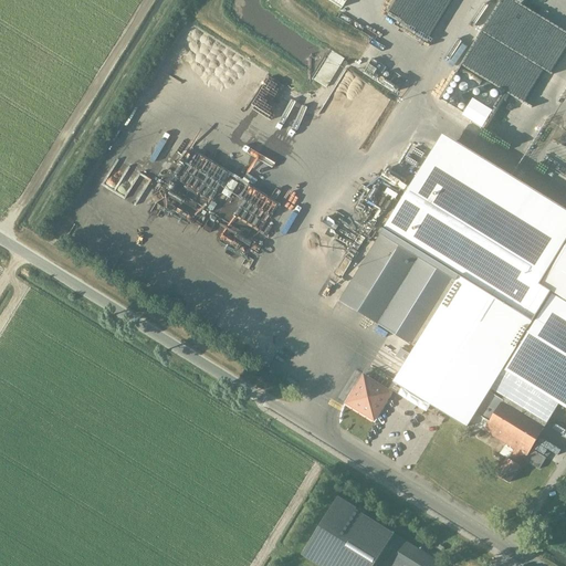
[(342,21),(354,23),(355,9),(343,8),(342,21)]
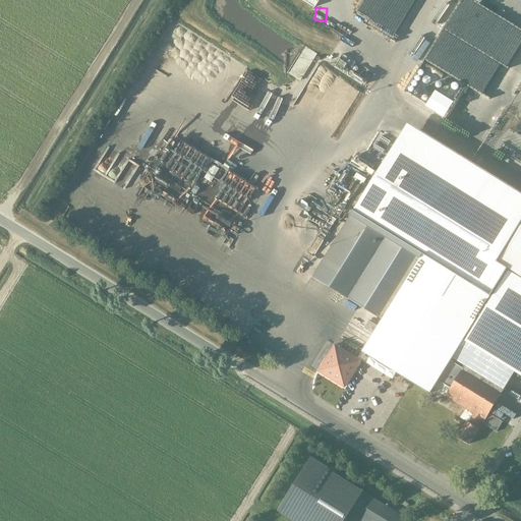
[(471,57),(440,41),(444,33),(445,25),(423,66),(423,73),(429,78),(431,79),(441,79),(441,62),(468,63),(468,60),(475,64),(469,77),(475,83),(475,93),(480,95),(487,95),(490,98),(496,94),(501,98),(506,101),(512,95),(516,85),(520,87),(520,80),(520,79),(487,63),(478,63),(479,59),(473,54),(471,57)]
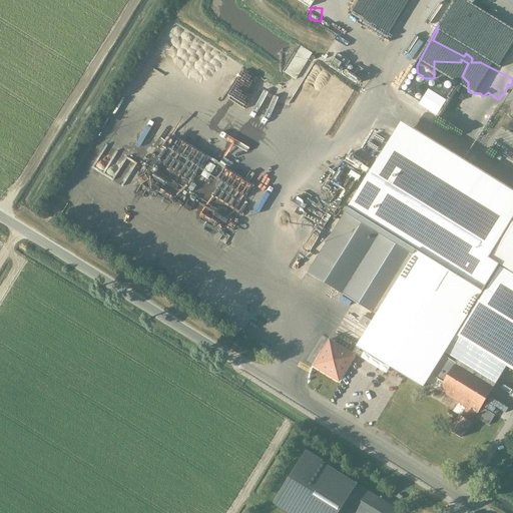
[(296,83),(313,57),(301,50),(284,76),(296,83)]
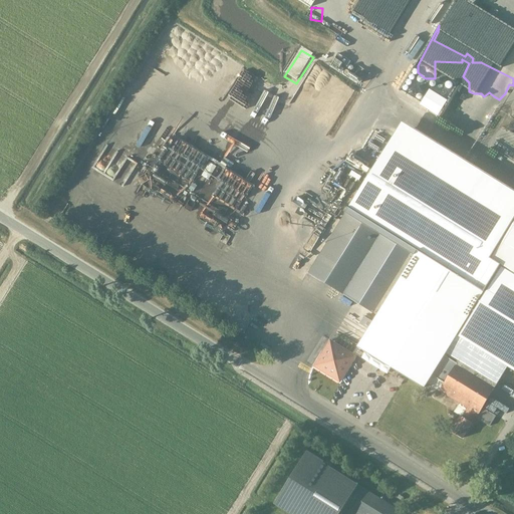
[(319,70),(308,83),(312,86),(323,73),(319,70)]
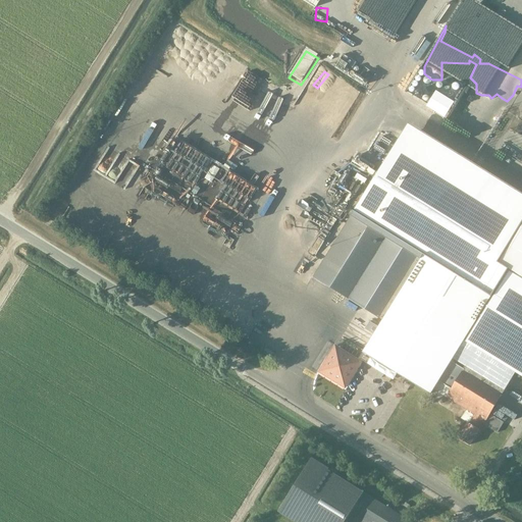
[(246,74),(242,83),(251,87),(255,80),(246,74)]
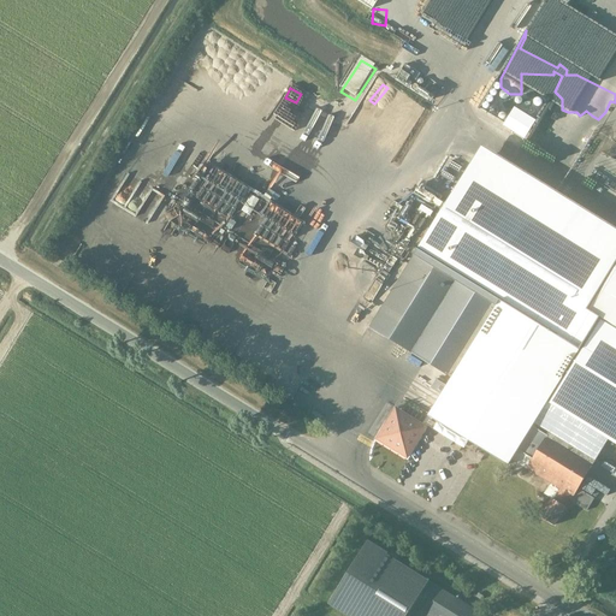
[(261,101),(262,95),(253,93),(250,102),(247,101),(244,113),(265,119),(267,112),(260,110),(261,104),(266,105),(267,102),(261,101)]
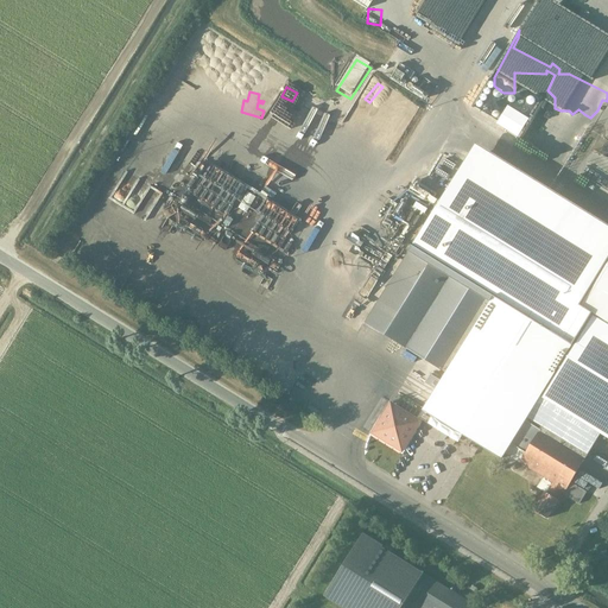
[(390,127),(396,132),(410,113),(400,106),(392,115),(397,119),(390,127)]
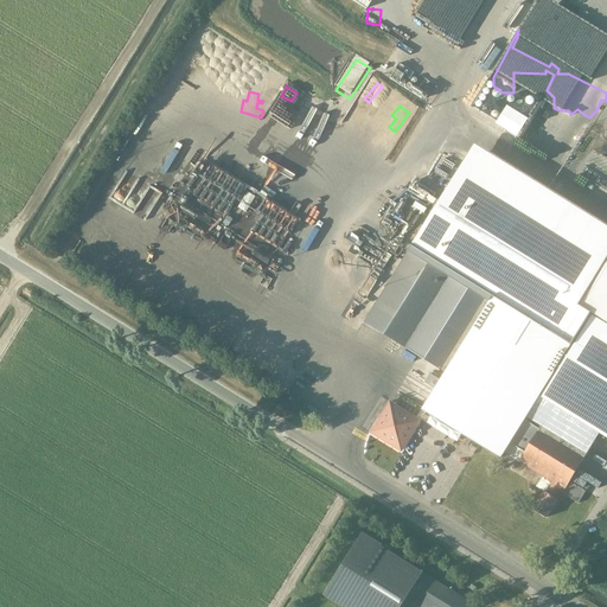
[(528,119),(506,106),(496,123),(517,136),(528,119)]
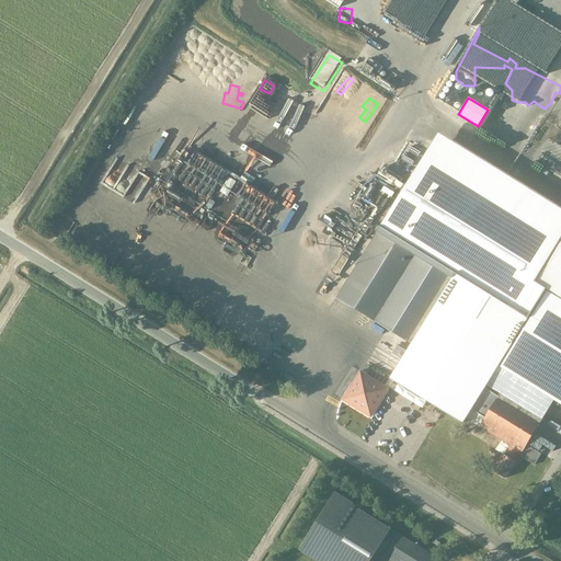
[(495,150),(511,167),(527,152),(519,144),(525,138),(517,130),(495,150)]
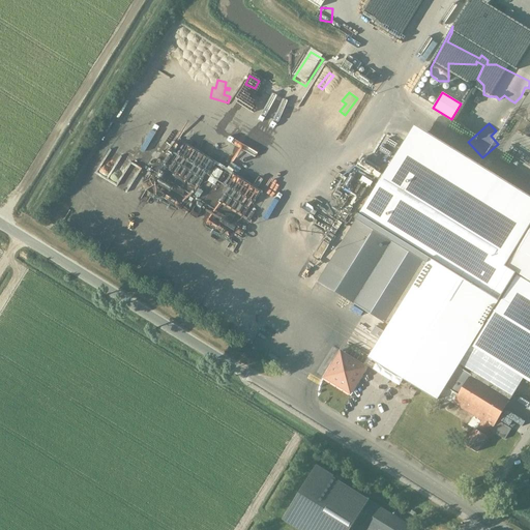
[(529,381),(529,224),(529,226),(401,147),(377,185),(359,214),(358,214),(359,215),(318,282),(388,325),(385,331),(376,326),(375,326),(377,327),(373,333),(380,339),(369,357),(438,400),(440,394),(453,403),(474,416),(469,424),(475,429),(465,444),(476,451),(487,436),(490,430),(505,439),(511,429),(497,420),(510,400),(524,378),(529,381)]
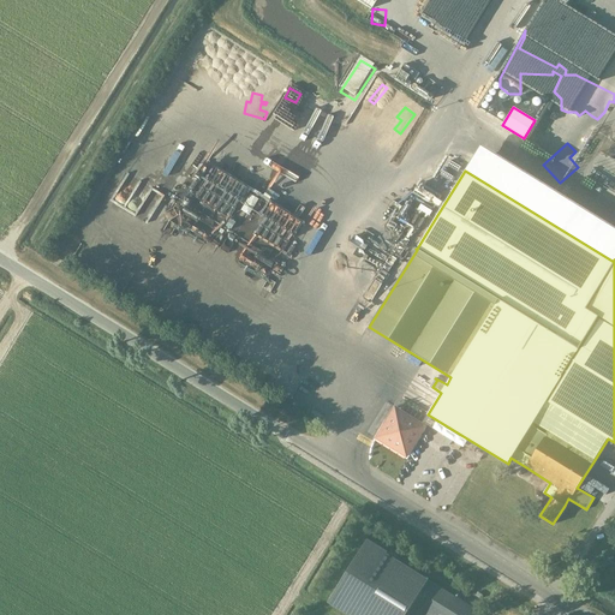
[(208,185),(242,204),(248,192),(215,174),(208,185)]
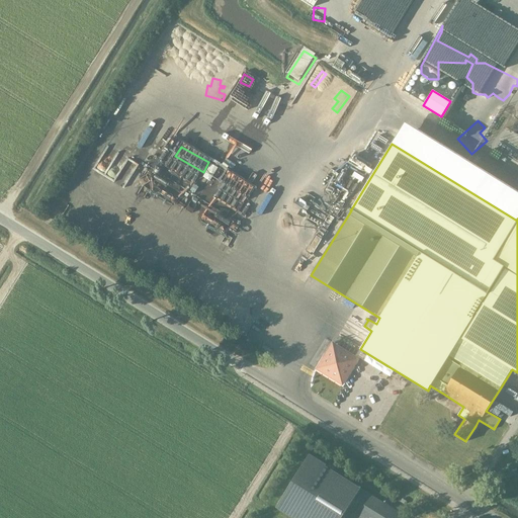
[(485,176),(511,187),(515,177),(489,166),(485,176)]
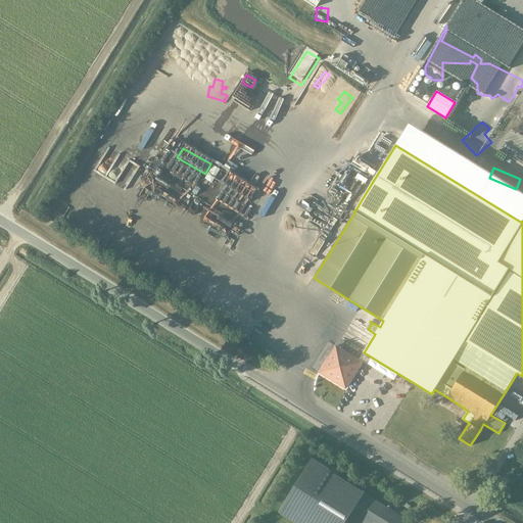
[(211,187),(221,174),(214,169),(204,182),(211,187)]
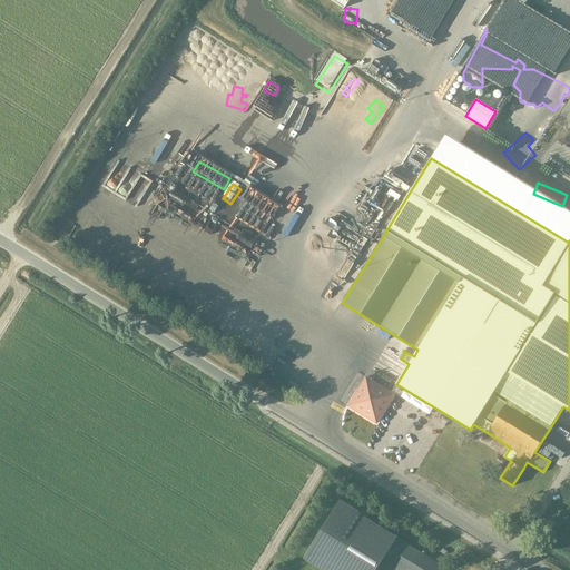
[(209,243),(216,229),(206,225),(199,237),(209,243)]
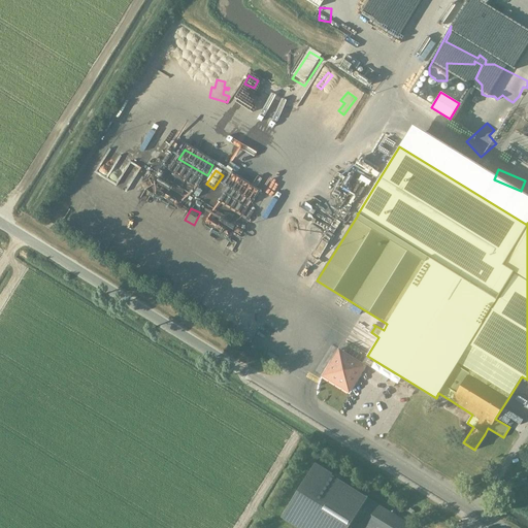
[(349,392),(365,366),(339,350),(323,375),(349,392)]
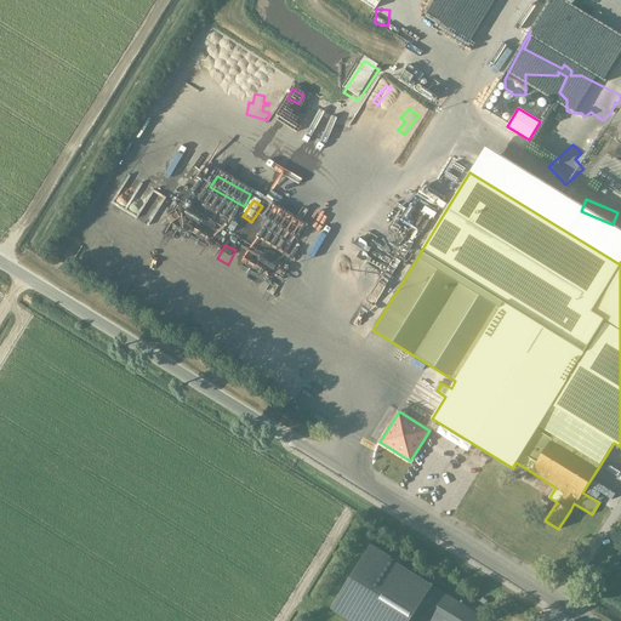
[(471,443),(465,439),(457,451),(463,455),(471,443)]
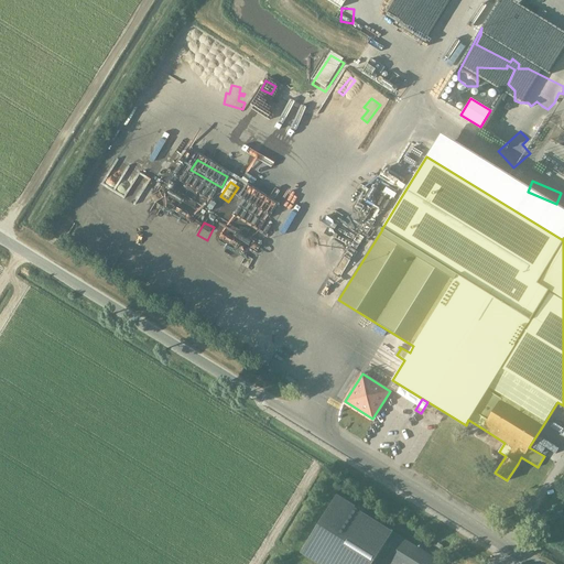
[(437,409),(429,402),(425,409),(434,414),(437,409)]
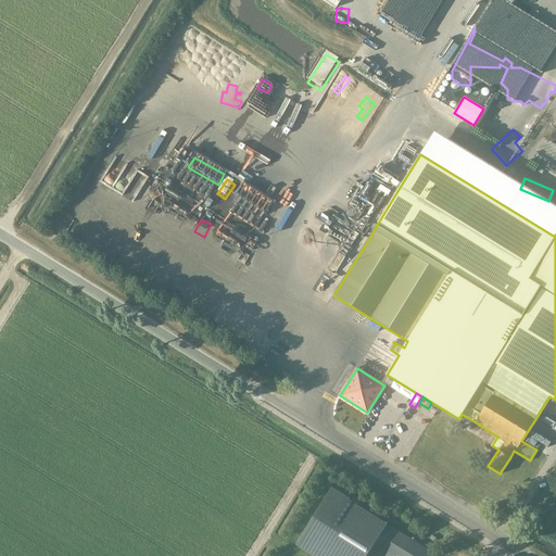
[(375,555),(392,528),(330,490),(297,545),(313,555),(375,555)]
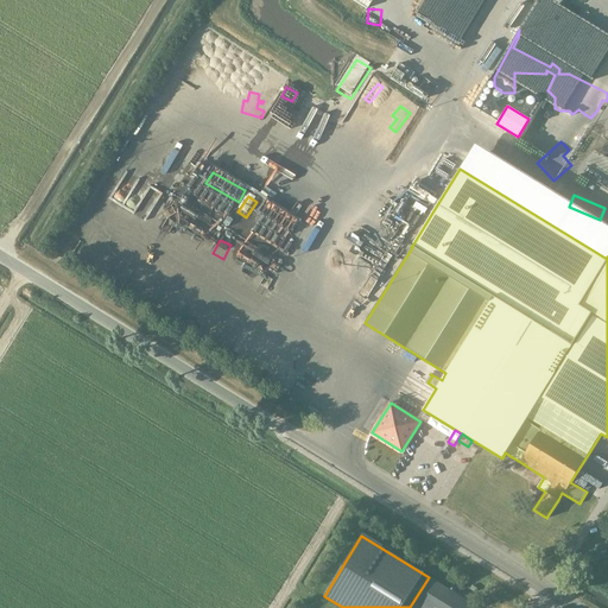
[(472,607),(474,605),(429,577),(410,607),(472,607)]
